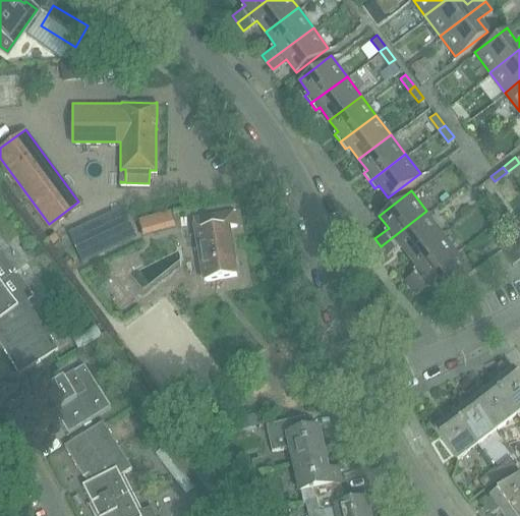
[(68,232),(81,259),(133,234),(121,208),(68,232)]
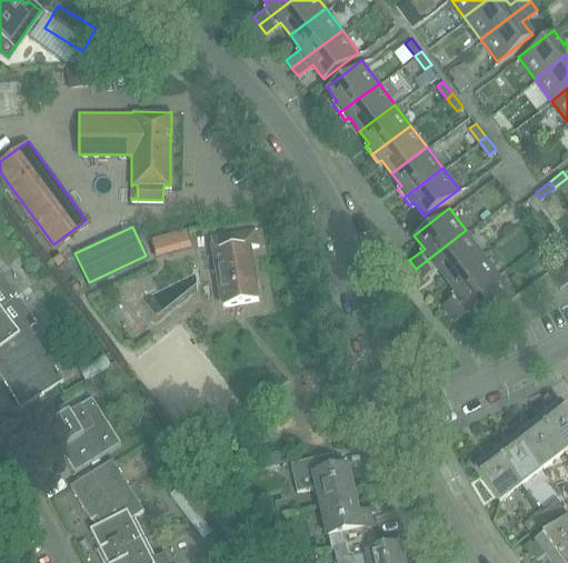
[(209,234),(212,257),(221,303),(257,297),(248,244),(257,243),(256,232),(248,233),(247,229),(248,229),(248,228),(209,234)]
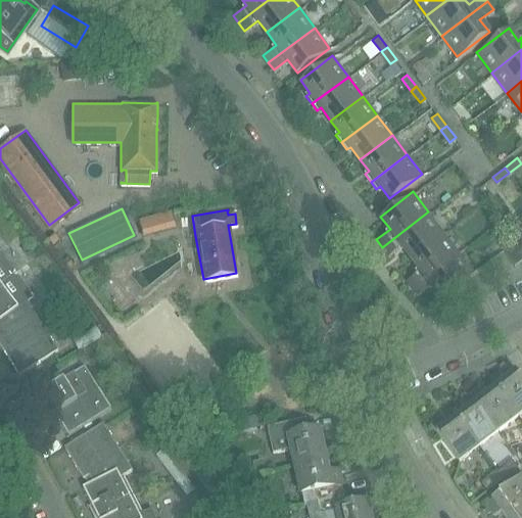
[(521,210),(511,219),(518,228),(521,233),(521,210)]
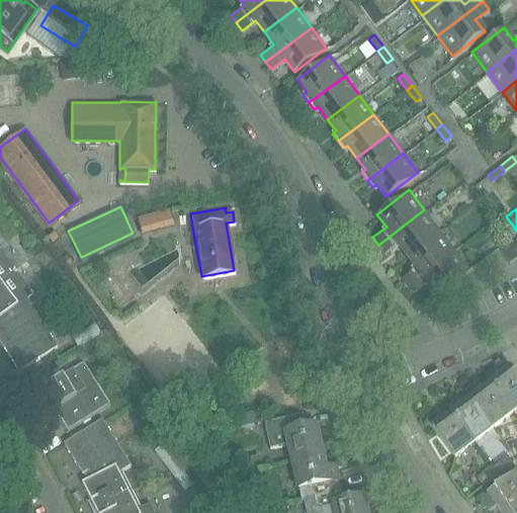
[(439,230),(424,209),(378,245),(383,252),(397,242),(407,254),(439,230)]
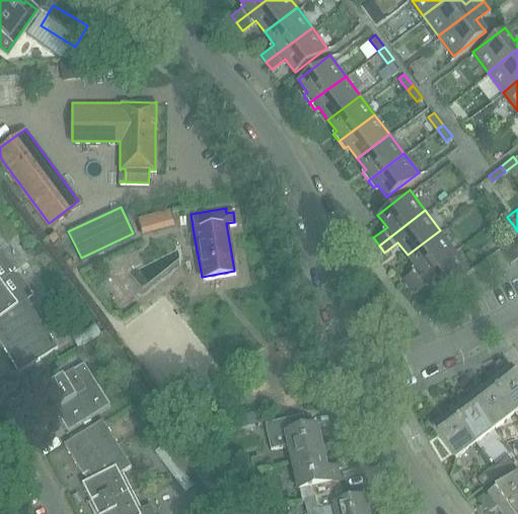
[(141,218),(144,230),(171,223),(168,211),(141,218)]
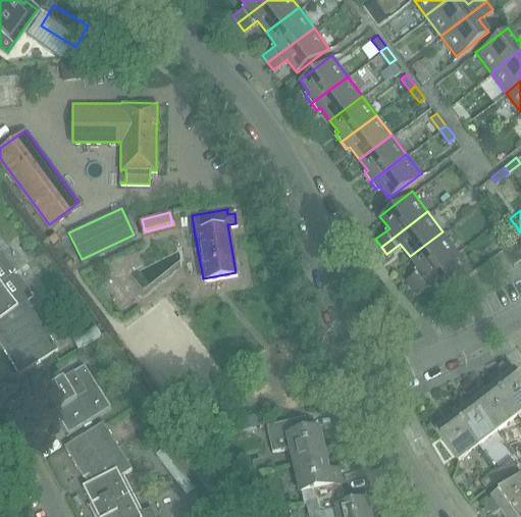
[(520,233),(517,227),(507,235),(520,253),(520,233)]
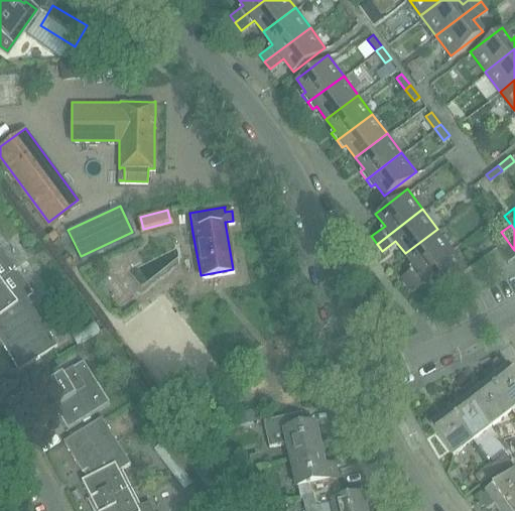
[(452,248),(437,229),(405,253),(413,265),(400,275),(406,282),(452,248)]
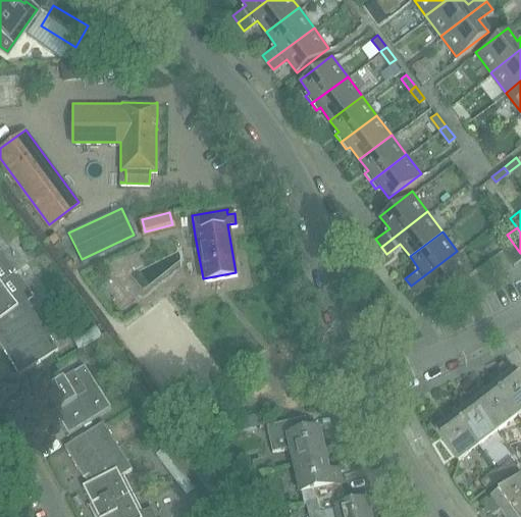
[(520,256),(520,253),(507,235),(497,242),(513,263),(520,256)]
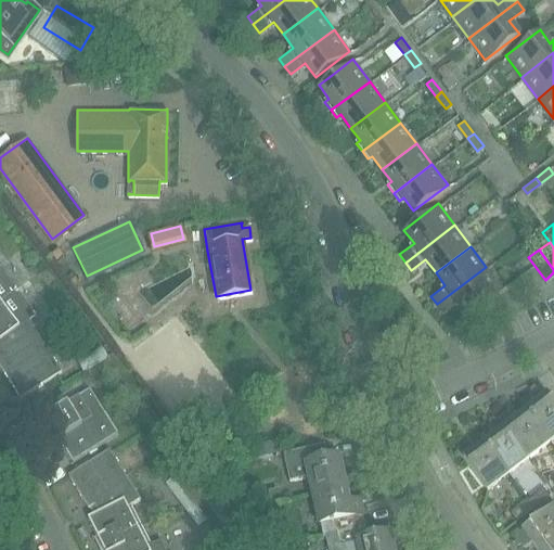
[(0,298),(16,288),(0,265),(0,298)]
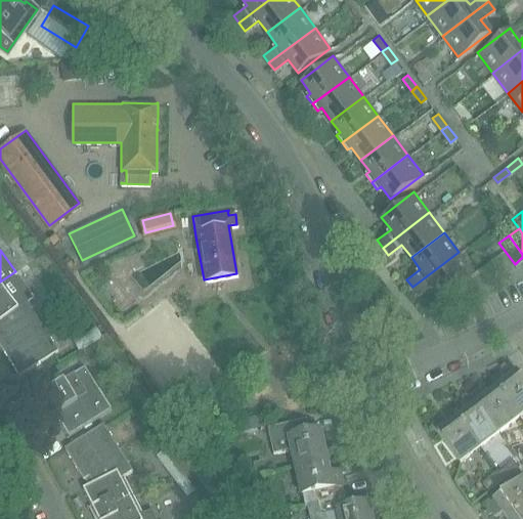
[(474,270),(459,252),(412,287),(418,294),(431,284),(441,297),(474,270)]
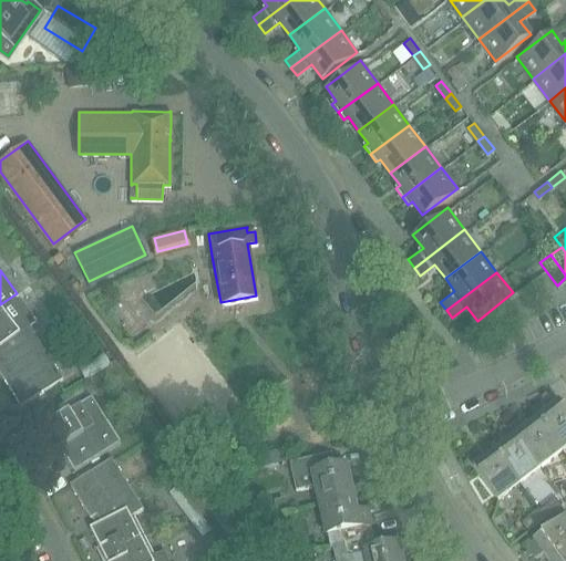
[(17,293),(0,304),(0,372),(19,403),(61,376),(29,323),(34,320),(35,321),(37,320),(17,293)]
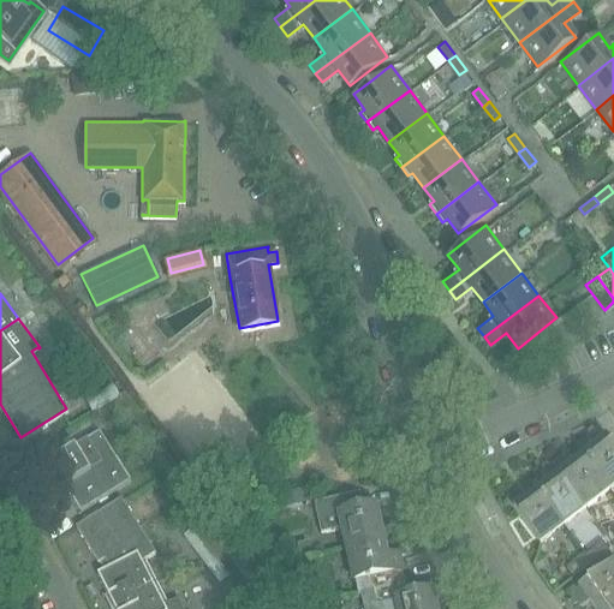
[(85,396),(91,407),(117,392),(111,382),(85,396)]
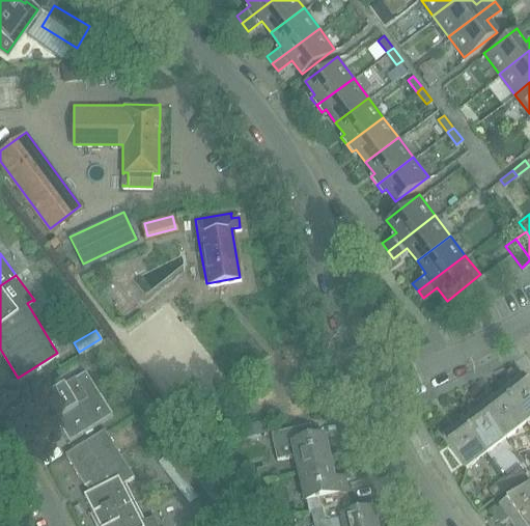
[(529,415),(529,385),(515,366),(505,375),(511,383),(501,390),(524,420),(529,415)]
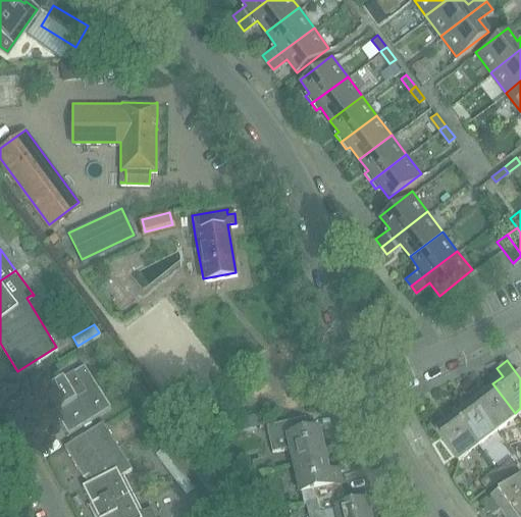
[(43,388),(41,389),(42,391),(54,411),(67,431),(110,405),(85,364),(84,362),(71,370),(63,375),(61,376),(57,379),(45,386),(43,388)]
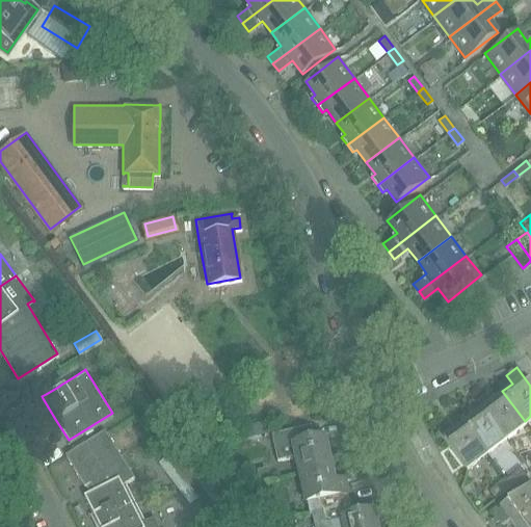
[(487,390),(476,398),(505,437),(525,421),(502,391),(494,398),(487,390)]
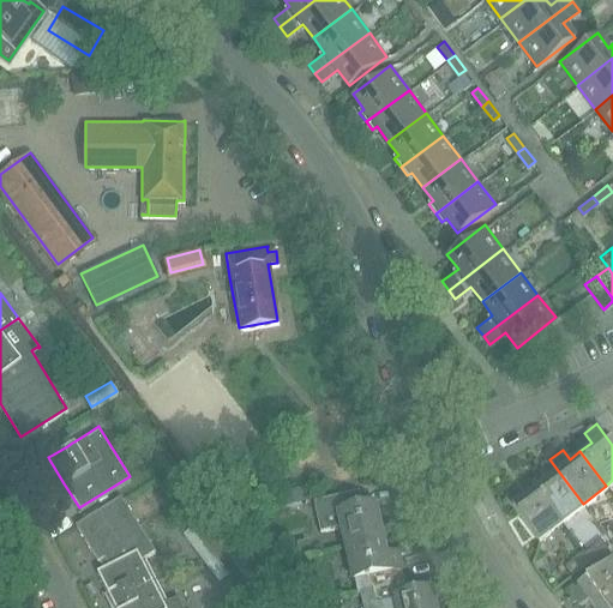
[(583,504),(550,459),(538,468),(545,477),(534,486),(560,521),(583,504)]
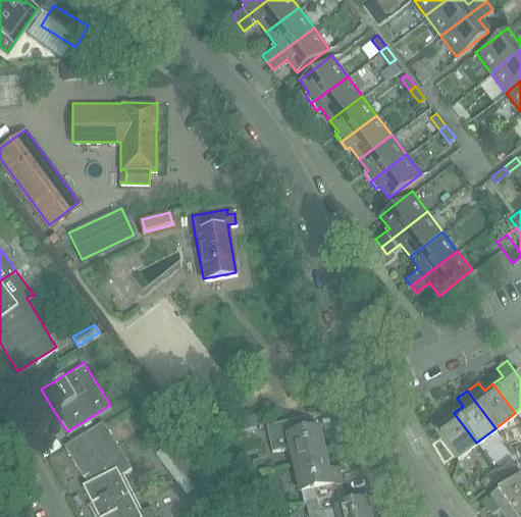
[(146,401),(121,407),(126,428),(151,423),(146,401)]
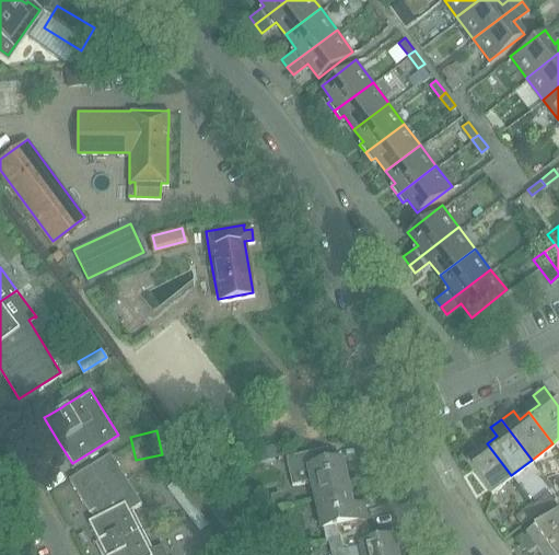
[(490,490),(511,475),(487,443),(478,450),(472,441),(459,451),(490,490)]
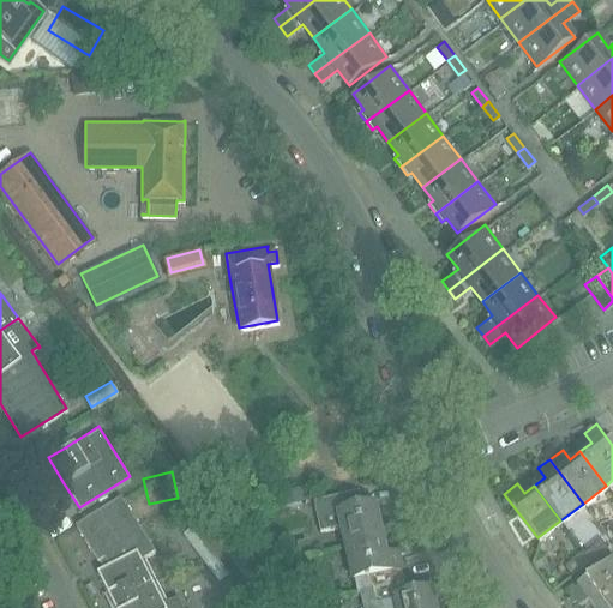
[(96,570),(110,599),(151,578),(140,558),(154,548),(120,493),(74,522),(97,559),(103,555),(107,564),(96,570)]
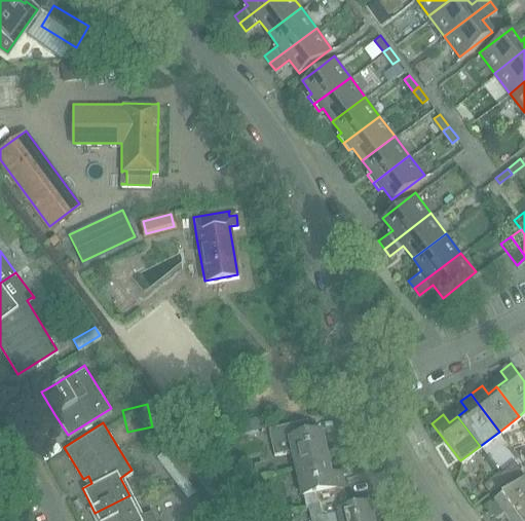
[(296,422),(276,428),(269,429),(274,452),(292,449),(296,466),(326,459),(320,430),(299,435),(296,422)]
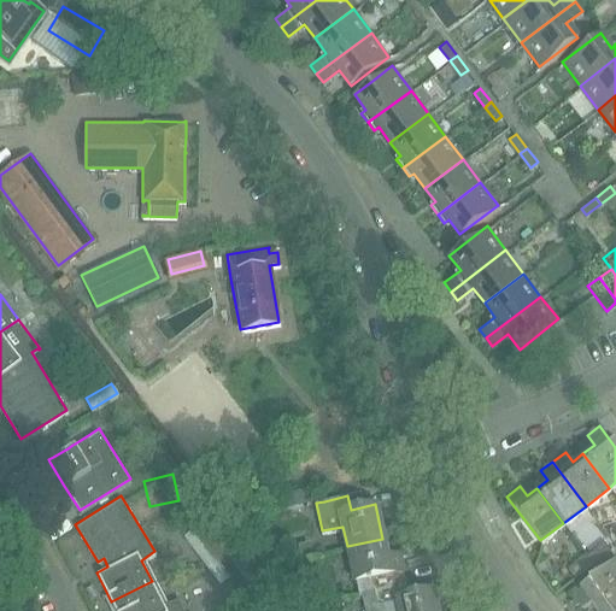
[(185,535),(197,551),(205,544),(193,528),(185,535)]
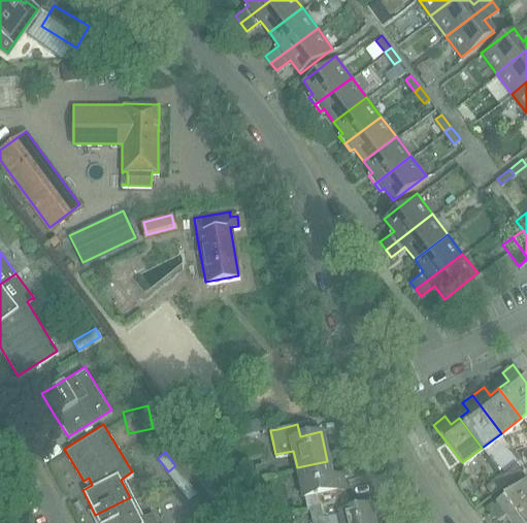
[(305,507),(308,505),(347,497),(342,479),(339,480),(338,475),(348,472),(348,471),(331,475),(327,461),(297,467),(305,507)]
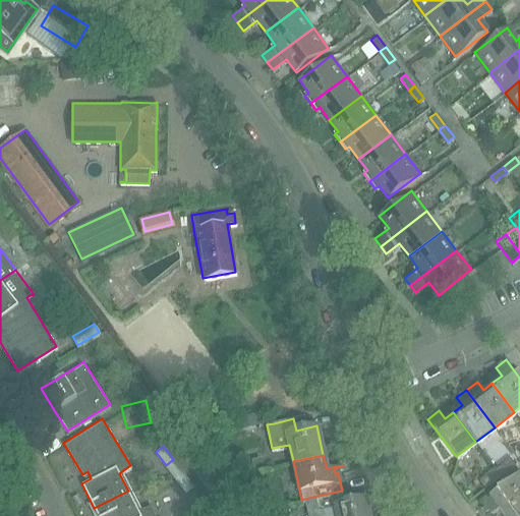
[(509,455),(495,466),(500,473),(514,463),(509,455)]
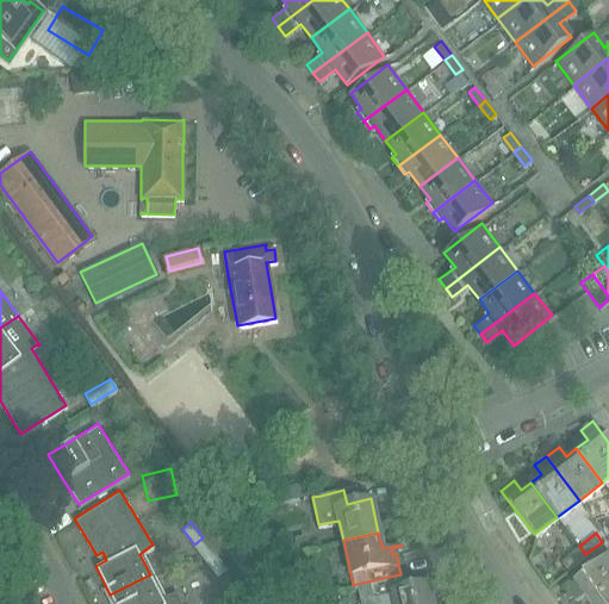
[(585,554),(579,546),(561,559),(569,567),(585,554)]
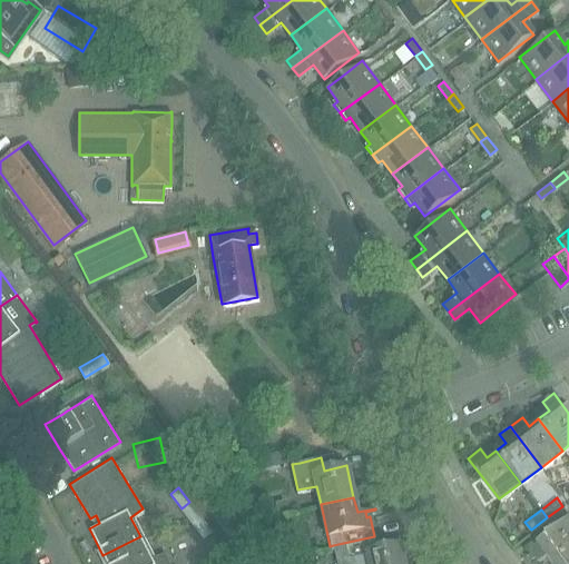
[(192,522),(203,536),(211,530),(199,515),(192,522)]
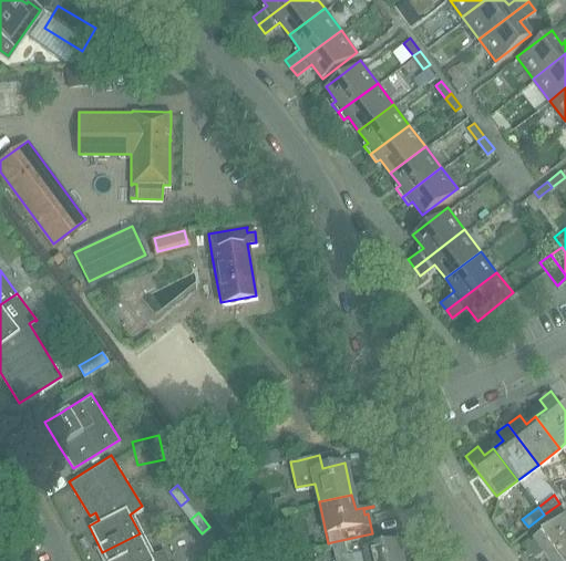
[(542,550),(549,560),(565,547),(565,515),(565,513),(524,544),(533,557),(542,550)]
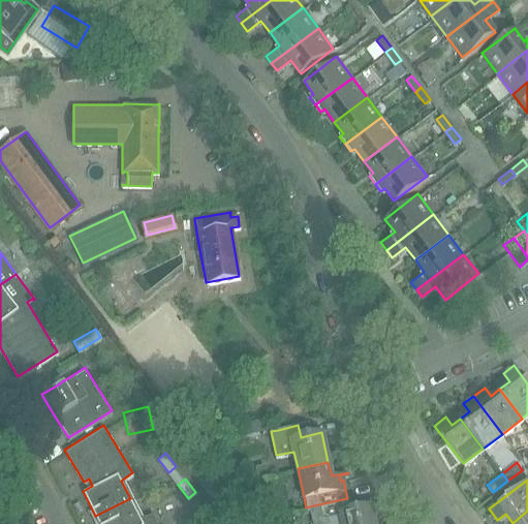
[(157,523),(153,512),(140,517),(130,498),(95,516),(99,523),(157,523)]
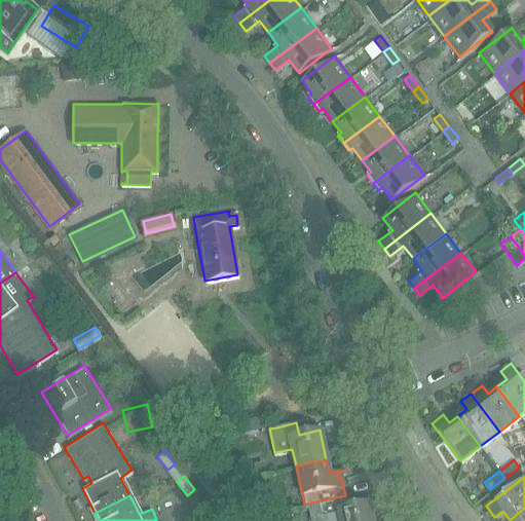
[(309,517),(310,517),(310,518),(311,520),(372,520),(368,504),(348,508),(345,495),(307,504),(309,517)]
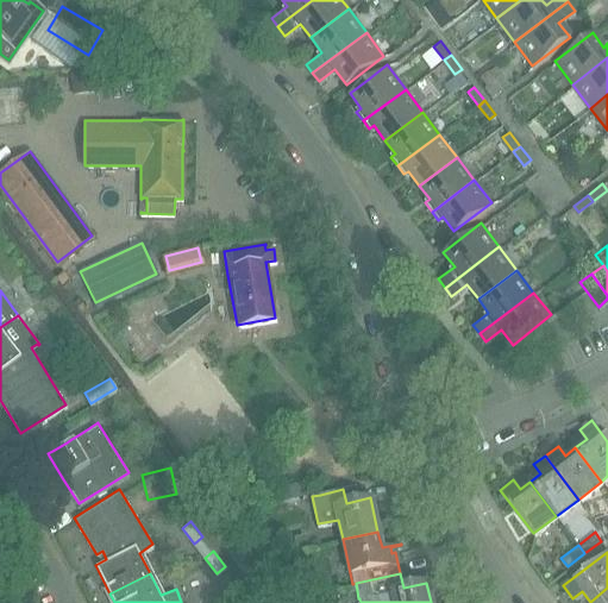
[(607,602),(607,588),(590,602),(607,602)]
